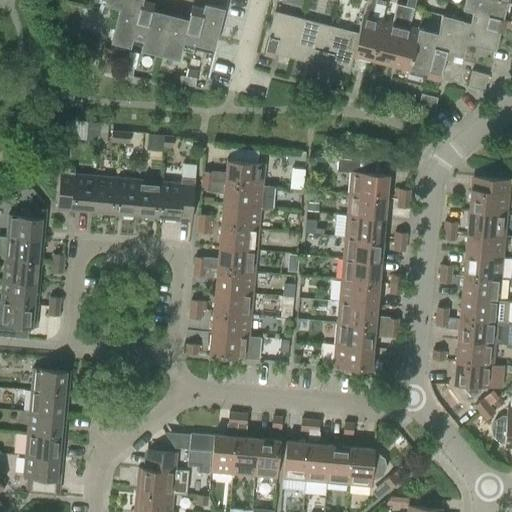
[(105,0),(104,4),(119,8),(121,2),(141,8),(142,0),(105,0)]
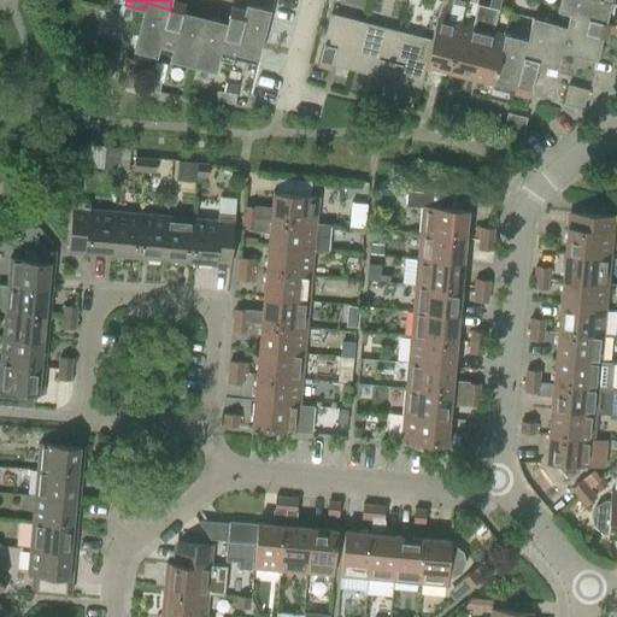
[(425,65),(448,71),(460,24),(448,22),(453,0),(441,0),(432,41),(425,65)]
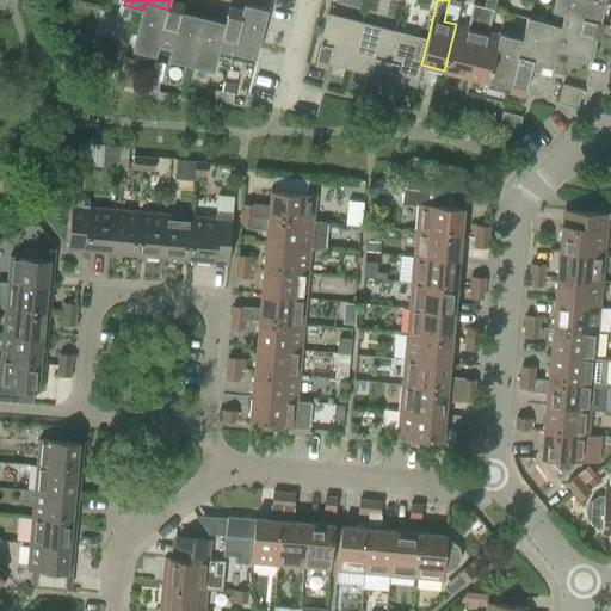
[(555,50),(590,59),(604,1),(605,1),(606,0),(604,0),(554,0),(551,11),(563,14),(561,26),(550,24),(544,48),(555,50)]
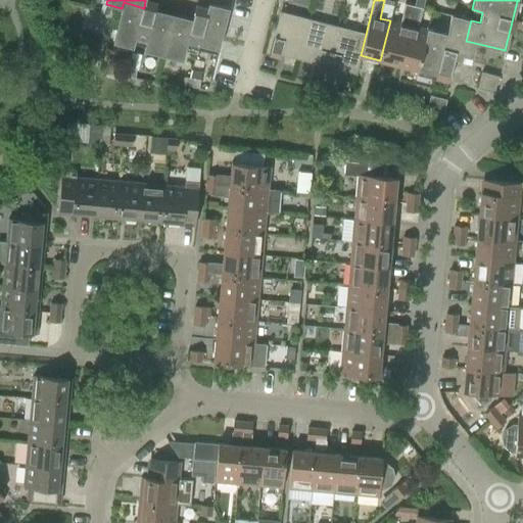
[(136,38),(141,40),(149,9),(144,8),(124,2),(122,8),(113,42),(133,47),(136,38)]
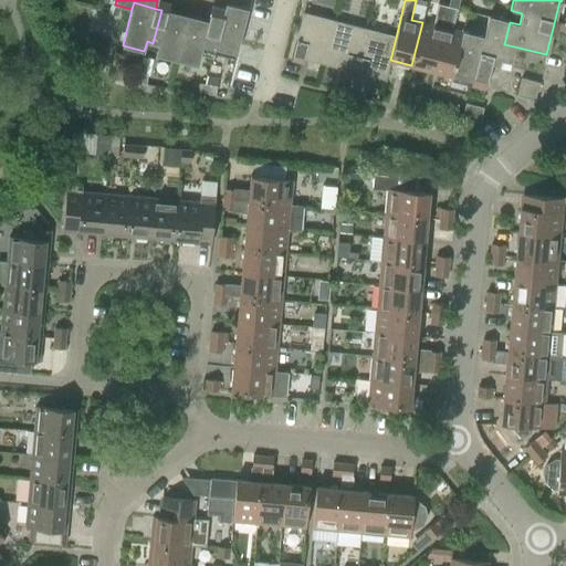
[(209,21),(203,44),(237,53),(248,10),(226,4),(224,10),(212,7),(208,21),(209,21)]
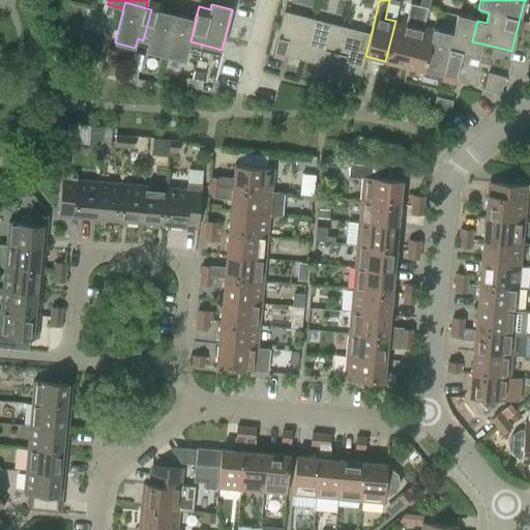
[(385,61),(404,66),(419,6),(410,4),(405,24),(395,21),(385,61)]
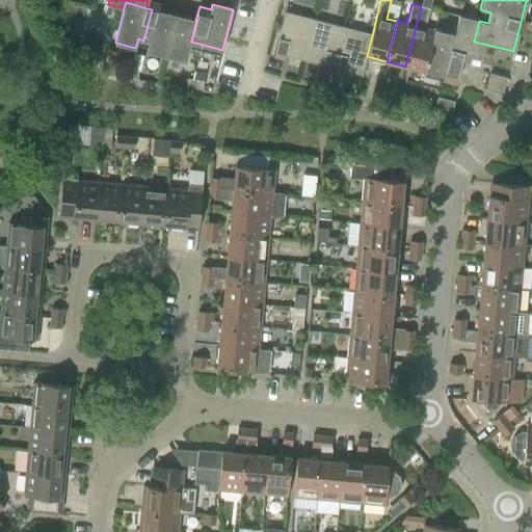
[(405,67),(425,72),(435,30),(434,30),(425,28),(430,9),(421,6),(405,67)]
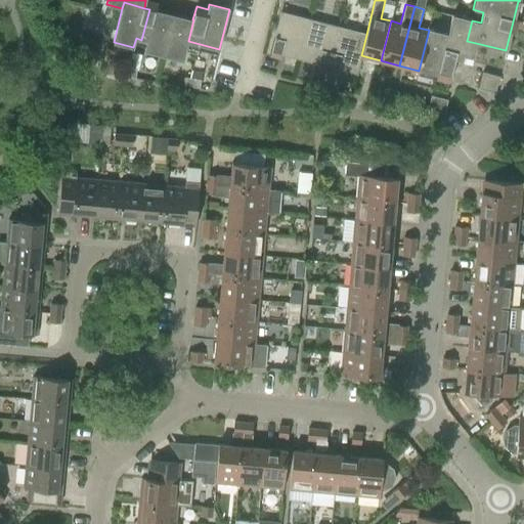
[(149,9),(141,40),(147,41),(144,50),(164,55),(174,15),(149,9)]
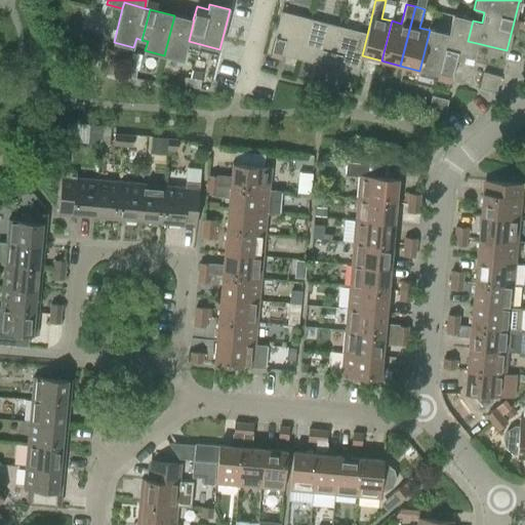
[(282,55),(299,59),(310,21),(281,12),(270,56),(281,59),(282,55)]
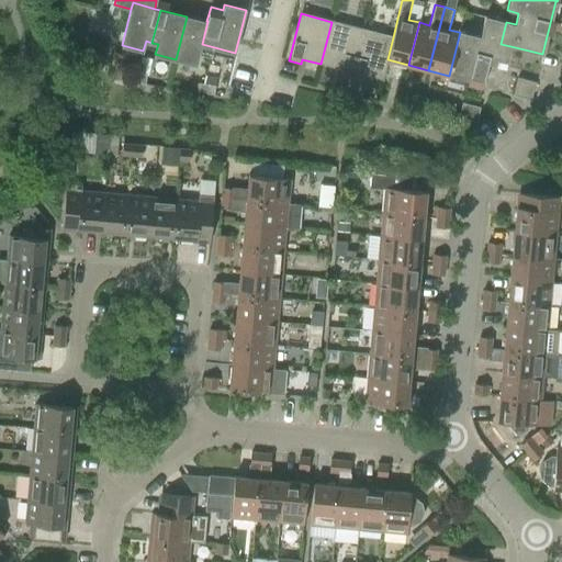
[(202,44),(208,22),(187,17),(176,59),(197,65),(202,44)]
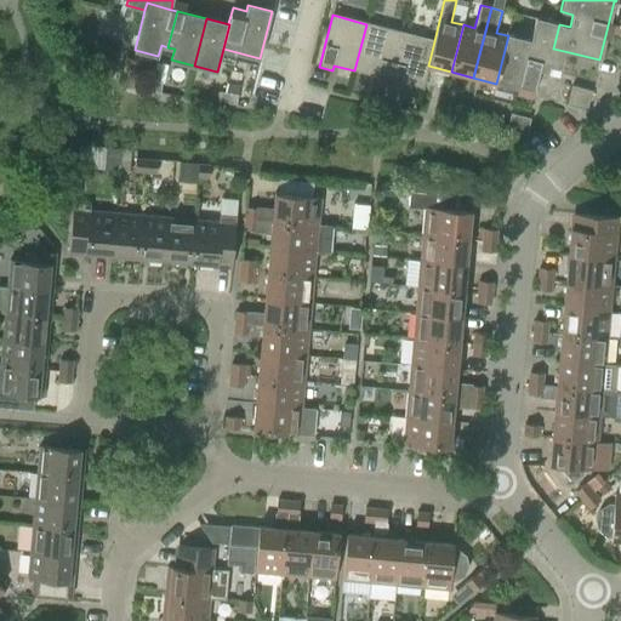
[(530,40),(508,35),(496,84),(497,83),(518,87),(517,92),(533,96),(539,69),(547,72),(548,66),(560,68),(564,51),(553,49),(559,24),(536,18),(530,40)]
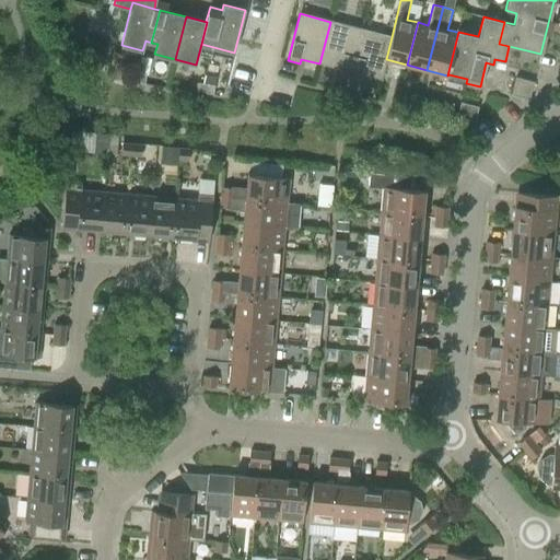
[(361,30),(330,22),(319,63),(339,69),(338,73),(349,76),(361,30)]
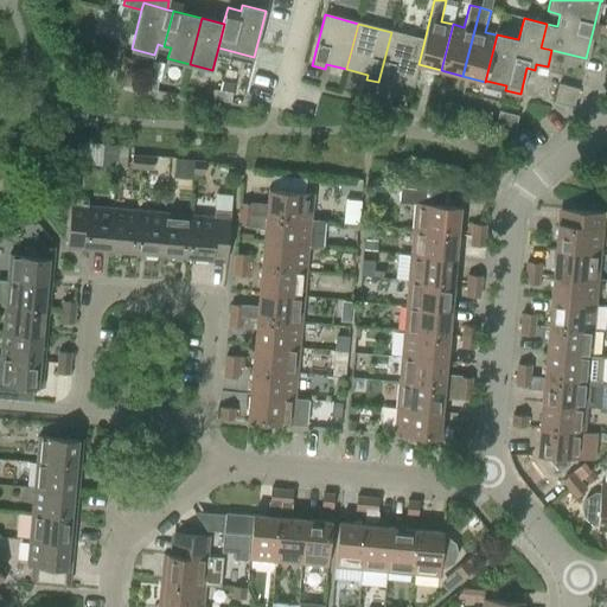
[(425,40),(391,32),(378,82),(390,85),(391,81),(413,87),(419,64),(425,40)]
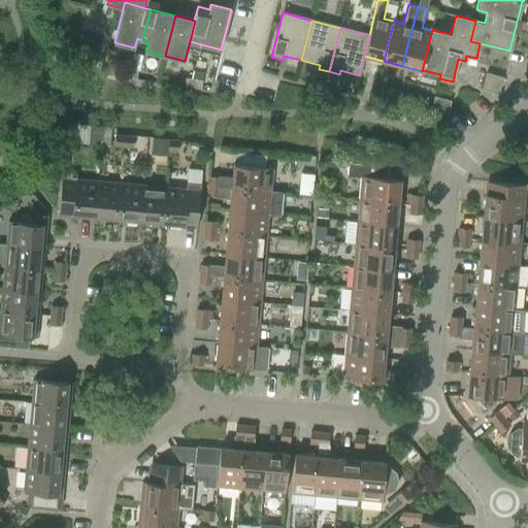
[(128,77),(129,69),(121,68),(120,76),(128,77)]
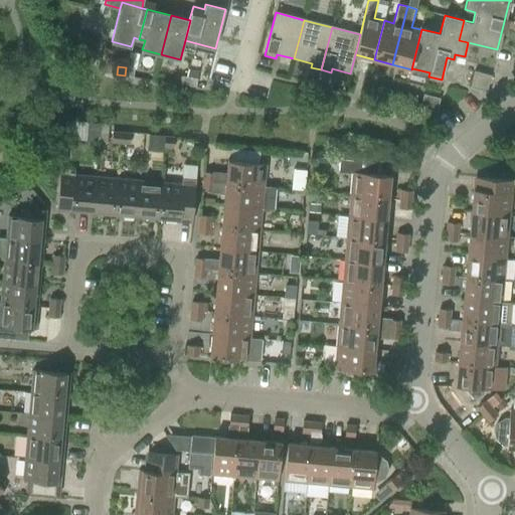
[(126,67),(125,75),(133,77),(134,69),(126,67)]
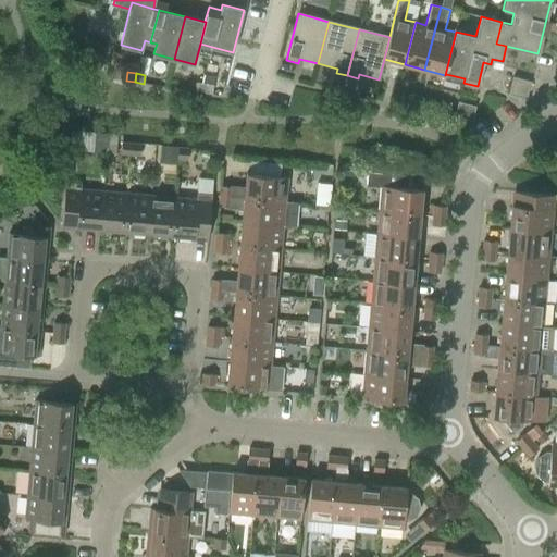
[(512,77),(510,86),(519,88),(521,79),(512,77)]
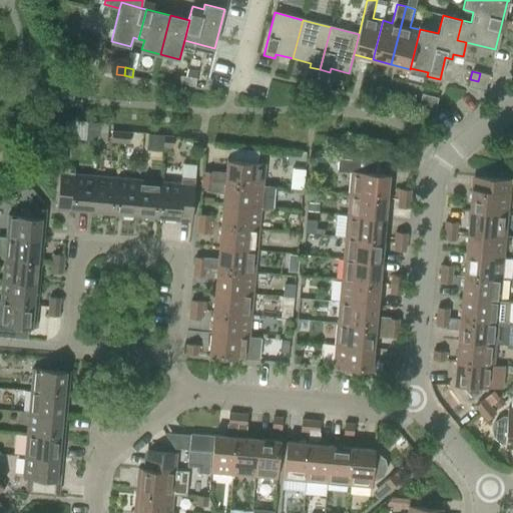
[(488,75),(480,73),(478,81),(486,83),(488,75)]
